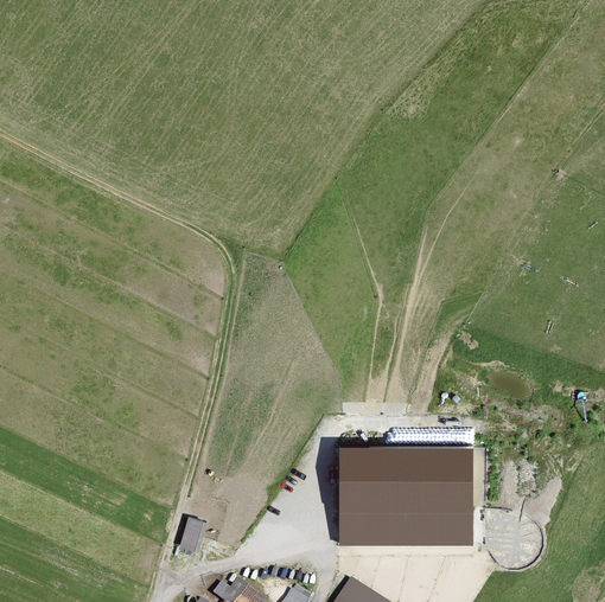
[(473,448),(339,448),(339,545),(473,545),(473,448)]
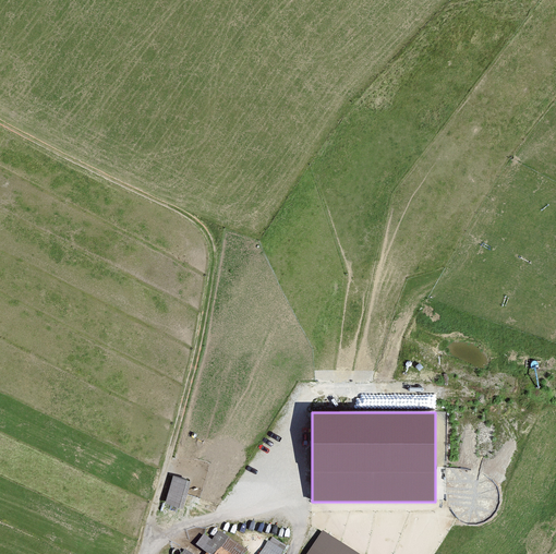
[(177,514),(183,485),(169,482),(162,510),(177,514)]
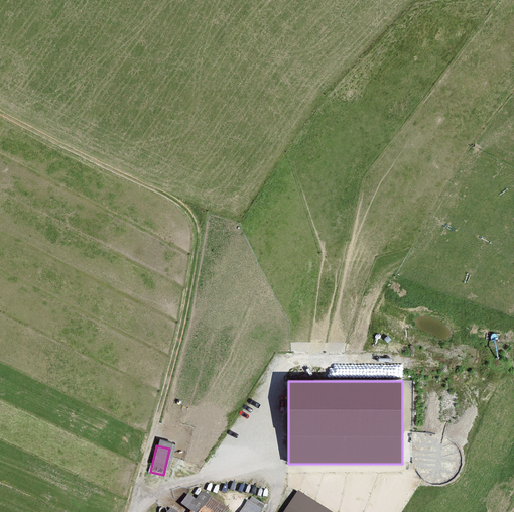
[(172,457),(178,459),(182,448),(176,445),(172,457)]
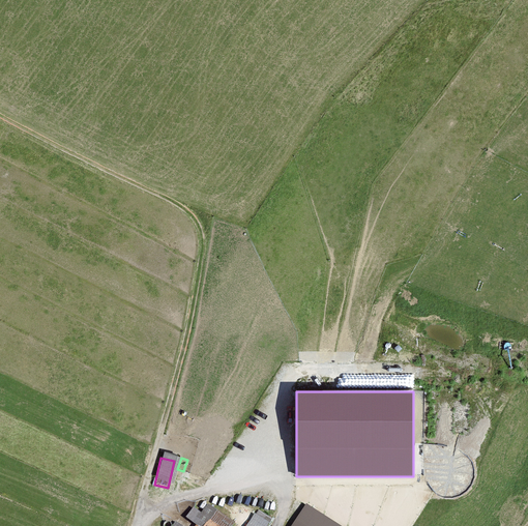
[(224,525),(205,512),(199,521),(191,516),(184,525),(182,525),(178,522),(175,525),(224,525)]
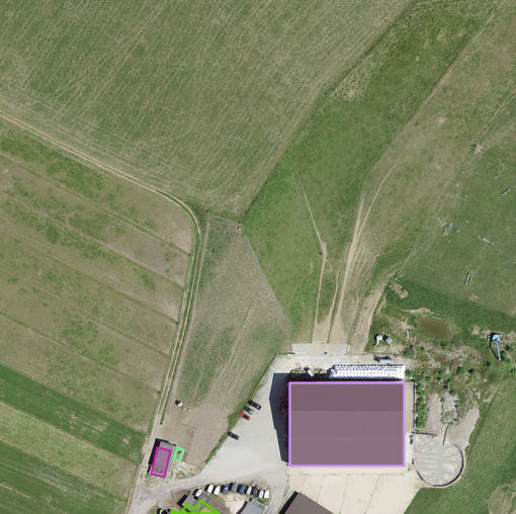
[(262,513),(265,510),(249,501),(241,513),(262,513)]
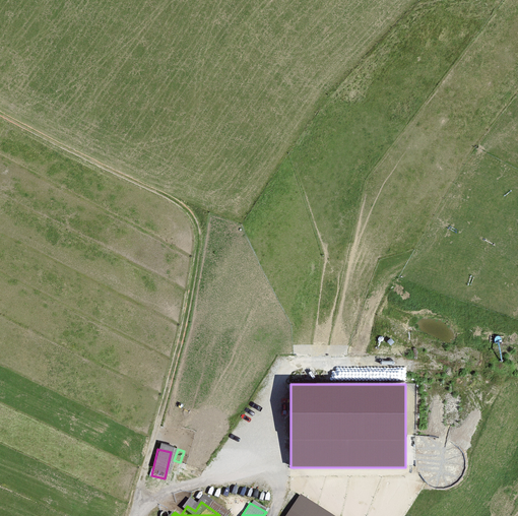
[(317,515),(298,503),(288,515),(317,515)]
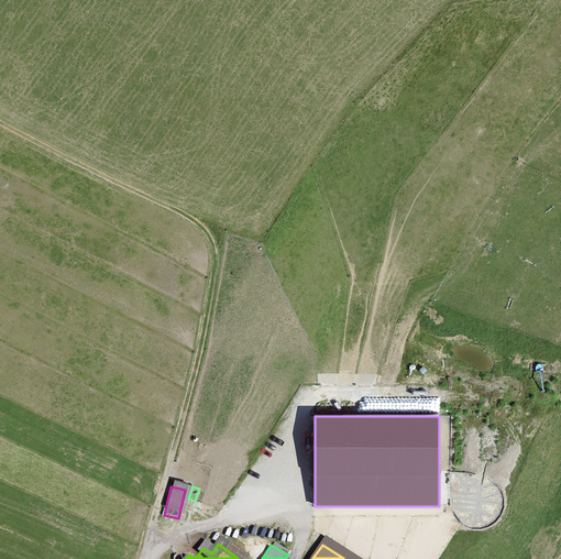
All buildings are outlined.
